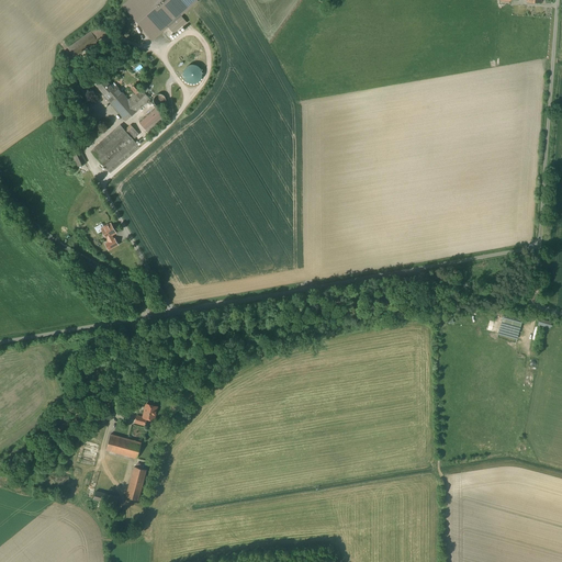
[(194,0),(131,0),(125,6),(153,38),(168,26),(173,33),(186,22),(180,15),(197,1),(194,0)]
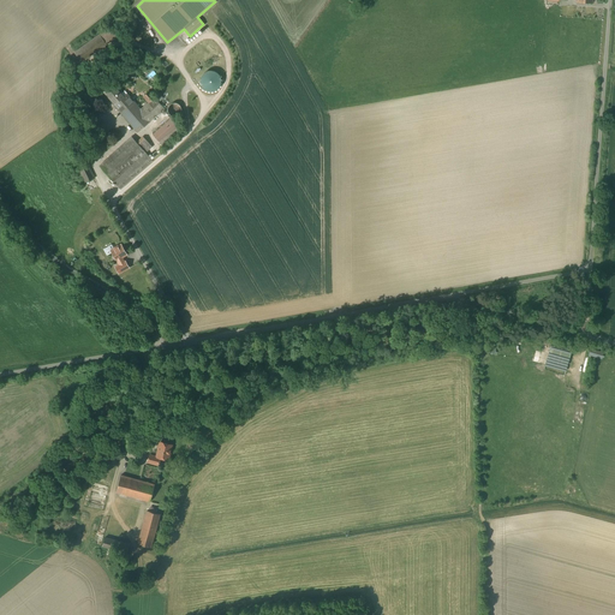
[(123,35),(114,23),(75,53),(83,64),(123,35)]
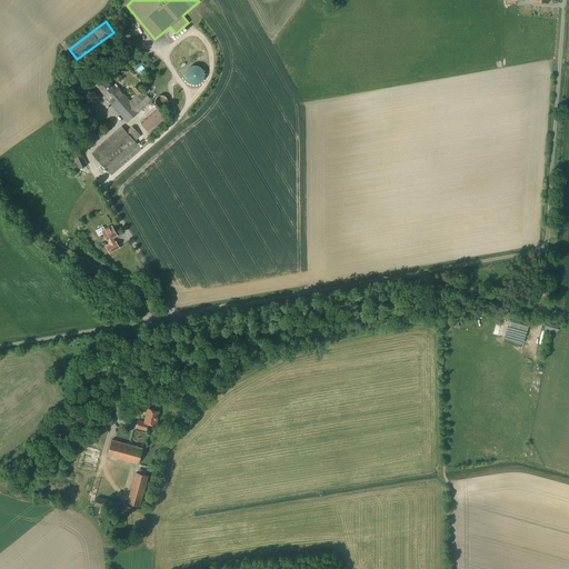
[(193,67),(191,67),(190,68),(189,69),(188,70),(187,71),(186,73),(186,76),(186,77),(187,79),(188,80),(189,81),(190,82),(191,83),(193,83),(195,83),(197,83),(198,83),(200,82),(201,81),(202,80),(202,79),(203,77),(203,76),(203,73),(202,72),(202,70),(201,69),(200,68),(198,67),(197,67),(195,67),(193,67)]
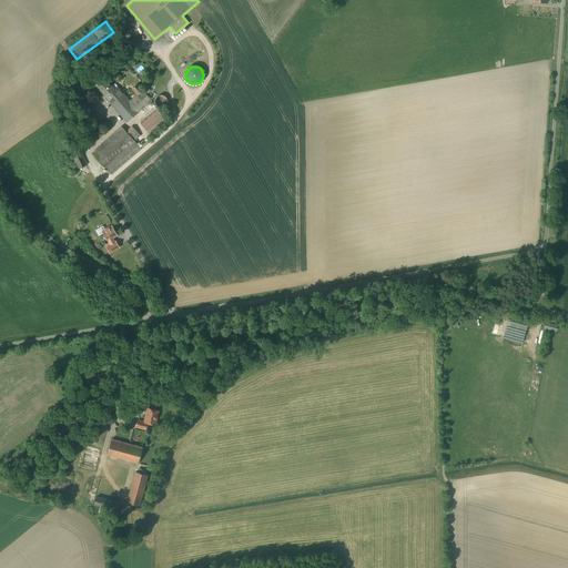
[(152,101),(138,83),(132,89),(138,95),(130,101),(120,90),(117,92),(104,77),(95,84),(127,122),(152,101)]
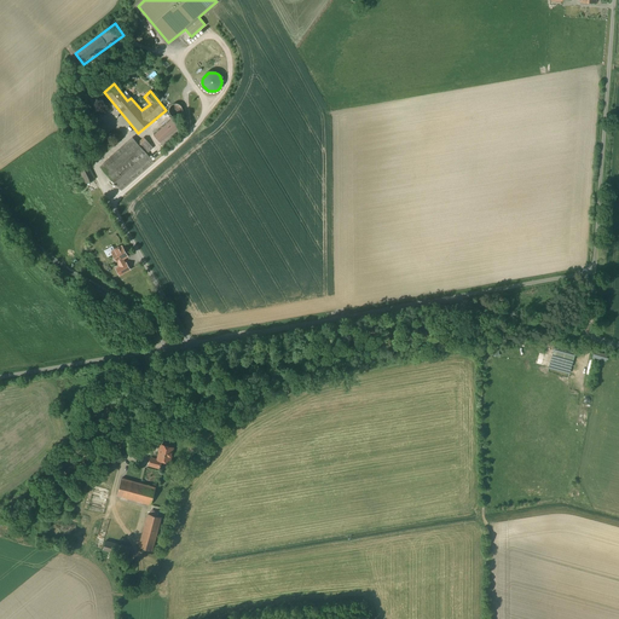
[(180,106),(178,105),(175,104),(173,105),(172,106),(171,108),(169,109),(171,113),(171,114),(173,115),(174,116),(175,116),(178,116),(180,114),(181,113),(181,110),(181,108),(180,106)]
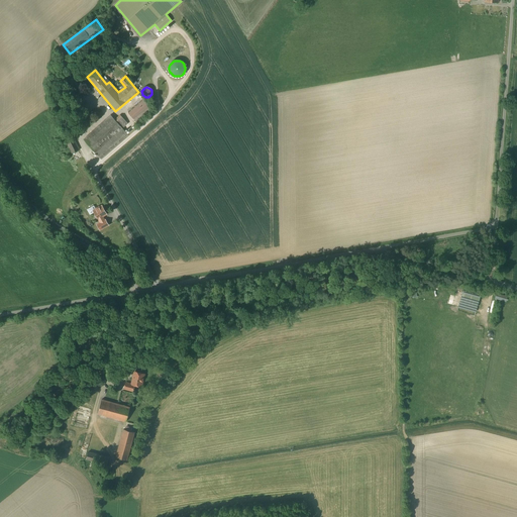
[(152,108),(145,99),(129,113),(137,122),(152,108)]
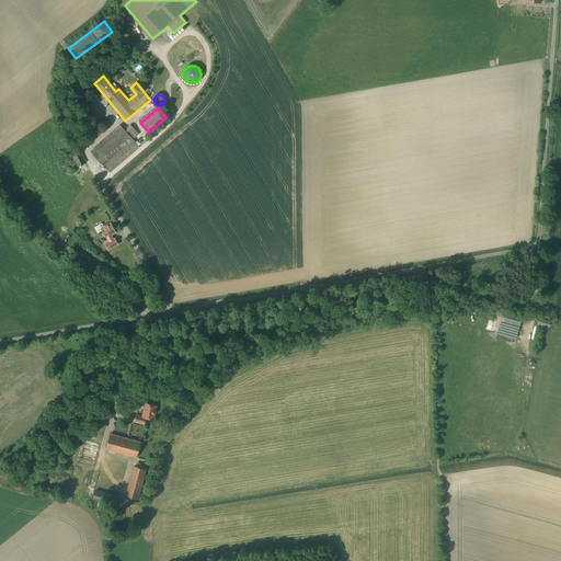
[(130,125),(125,130),(133,139),(138,134),(130,125)]
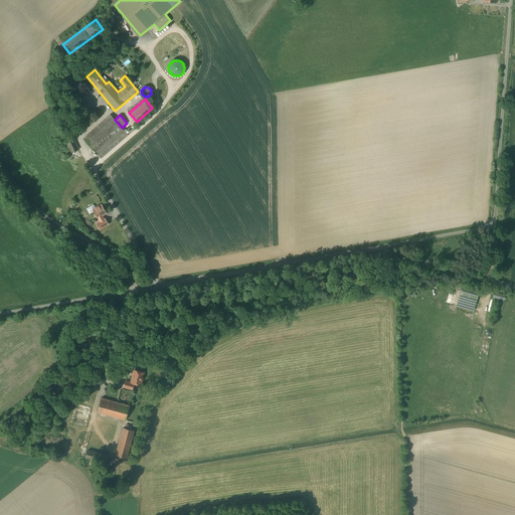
[(115,120),(111,116),(84,138),(102,157),(128,134),(122,128),(115,120)]
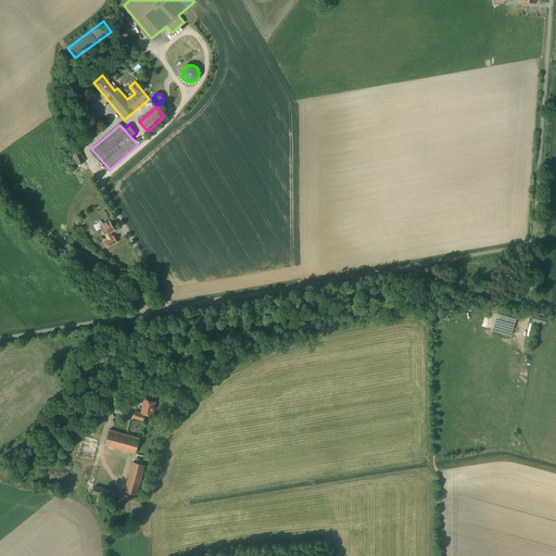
[(86,161),(80,151),(73,154),(77,164),(86,161)]
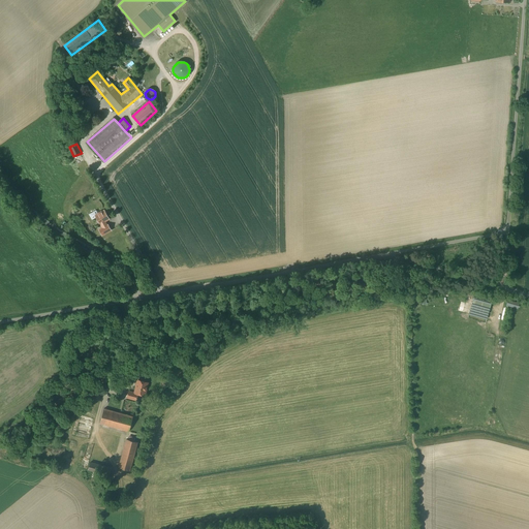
[(109,219),(103,210),(97,213),(95,215),(96,217),(100,224),(105,221),(109,219)]
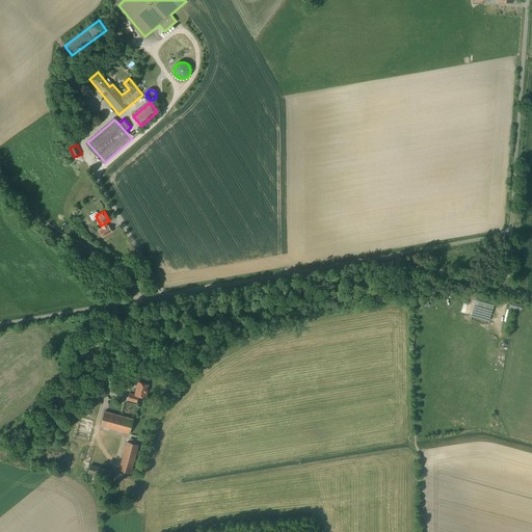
[(103,229),(100,231),(103,237),(111,232),(106,222),(101,225),(103,229)]
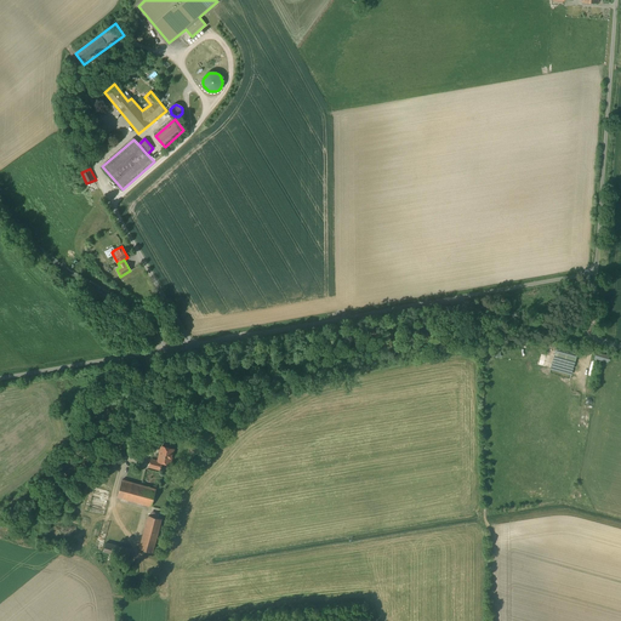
[(576,355),(556,349),(551,369),(571,375),(576,355)]
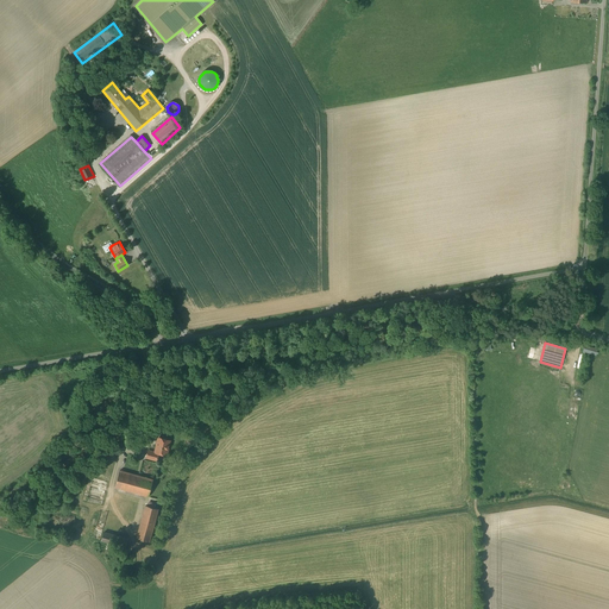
[(174,441),(162,438),(158,452),(150,451),(148,460),(159,463),(162,454),(170,457),(174,441)]
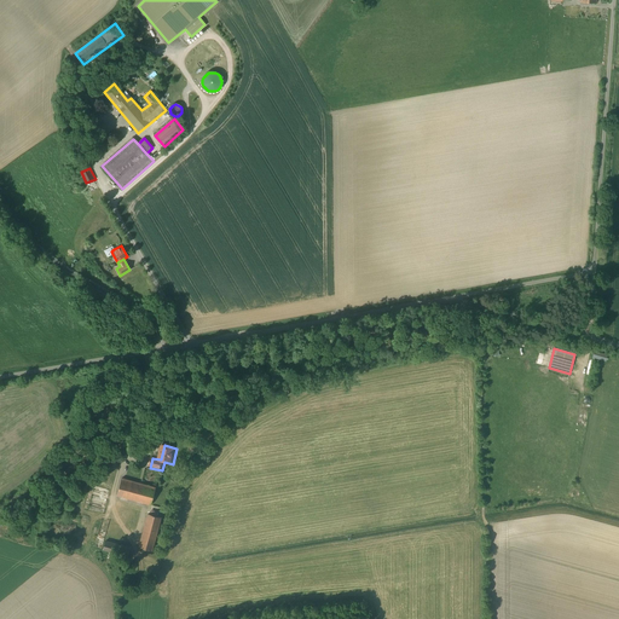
[(161,491),(127,481),(122,499),(156,508),(161,491)]
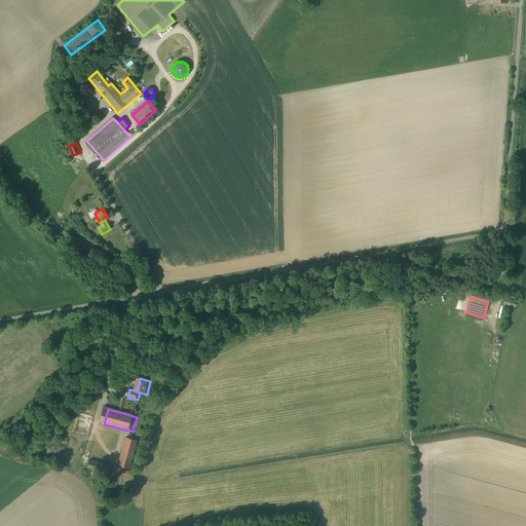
[(96,417),(80,413),(74,435),(90,439),(96,417)]
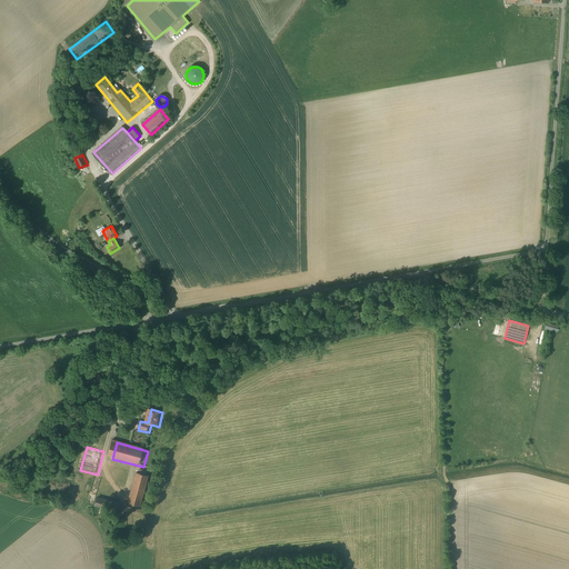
[(152,476),(140,472),(131,505),(145,508),(152,476)]
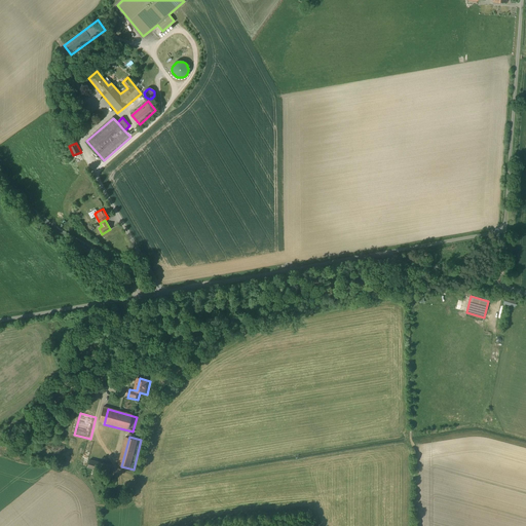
[(110,466),(95,462),(92,471),(108,474),(110,466)]
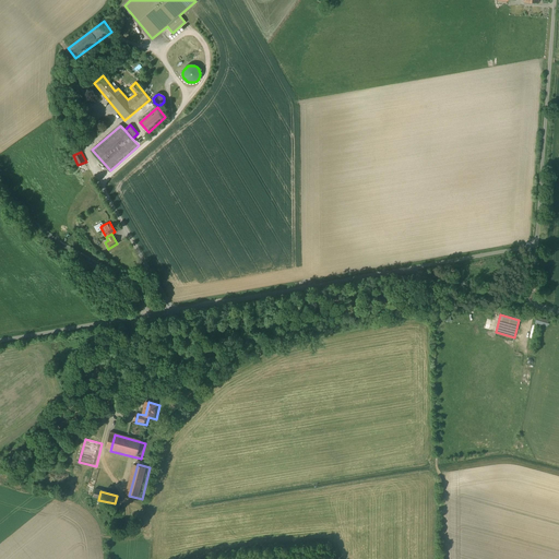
All buildings are outlined.
